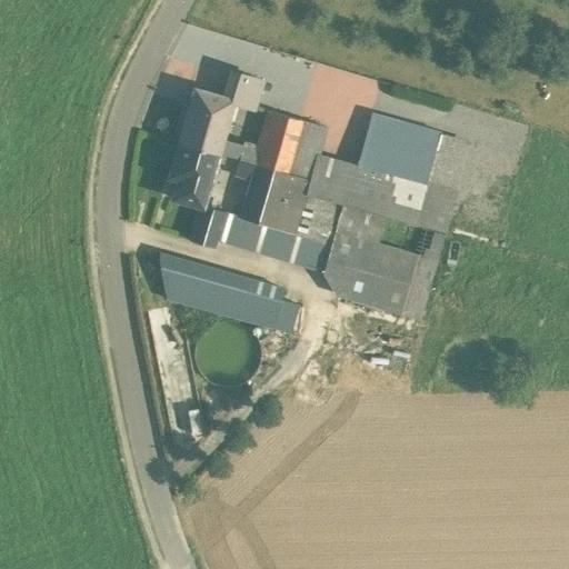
[(260,81),(232,73),(225,98),(232,100),(231,102),(251,108),(260,81)]
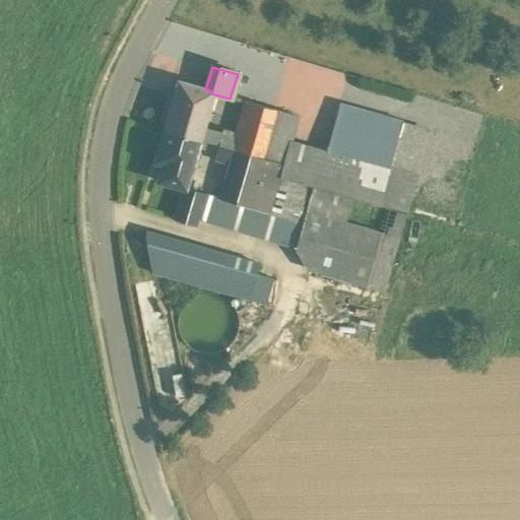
[(205,89),(177,82),(172,101),(171,100),(166,115),(167,115),(163,131),(204,142),(206,136),(200,135),(210,99),(204,96),(206,91),(211,93),(212,91),(205,89)]
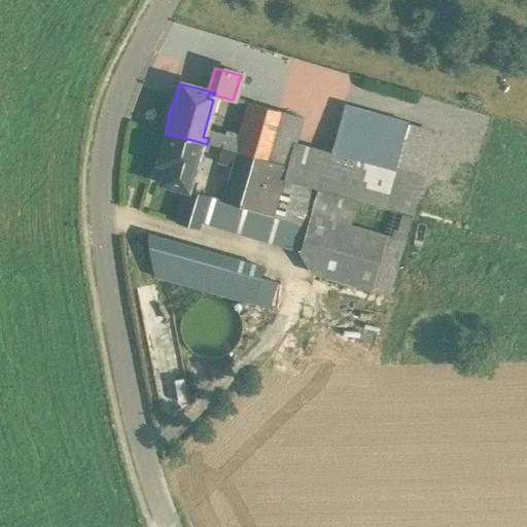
[(280,112),(250,104),(240,140),(237,153),(267,162),(280,112)]
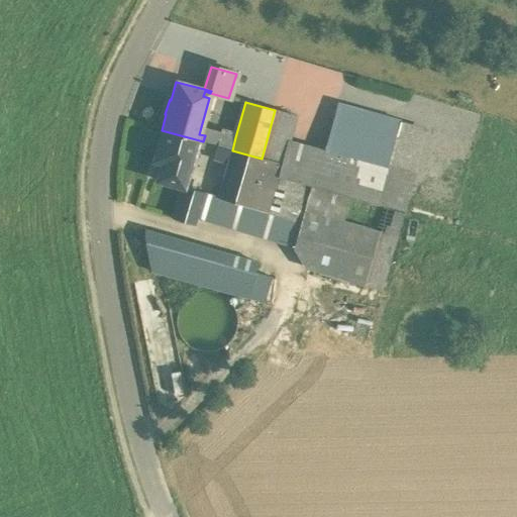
[(399,122),(337,105),(324,152),(386,169),(399,122)]
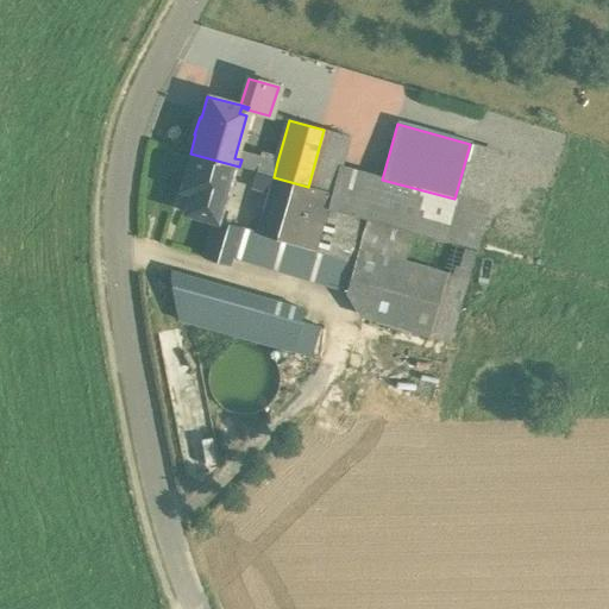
[(324,130),(308,187),(331,194),(338,168),(346,137),(324,130)]
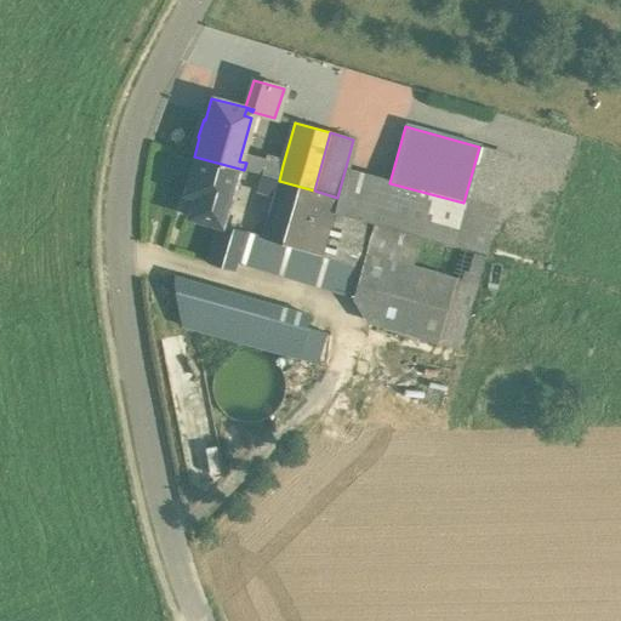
[(244,170),(194,157),(189,176),(188,175),(182,193),(193,197),(187,217),(218,226),(220,227),(221,224),(226,206),(234,176),(241,178),(244,170)]
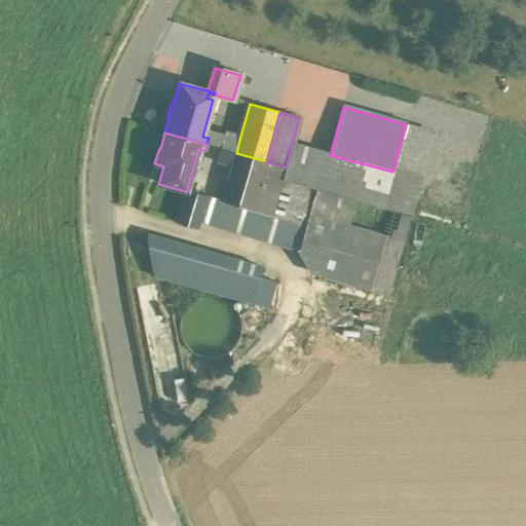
[(239,140),(224,136),(220,148),(236,153),(239,140)]
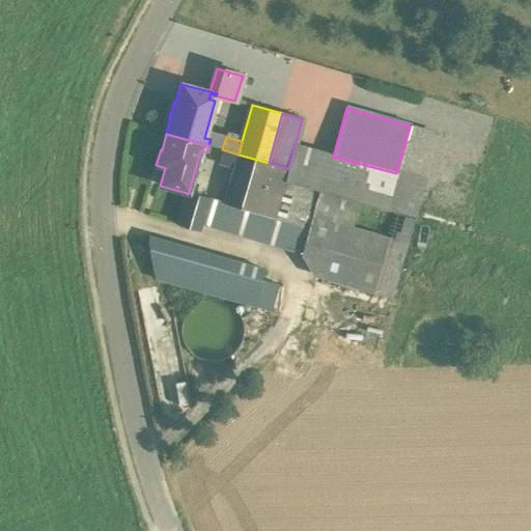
[(333,157),(295,146),(288,169),(284,183),(318,192),(386,211),(396,173),(333,157)]
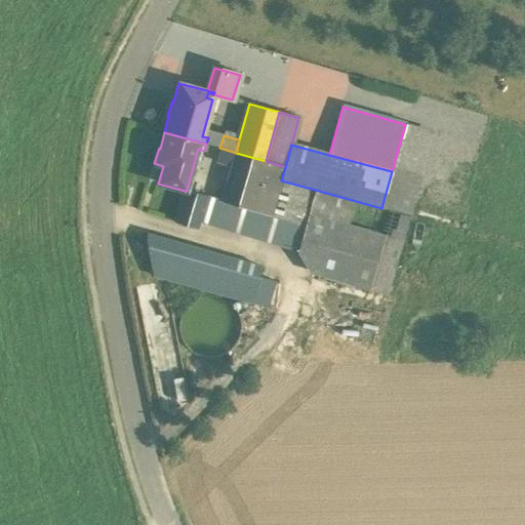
[(236,153),(219,148),(215,161),(232,166),(221,201),(214,227),(297,251),(315,190),(281,180),(285,167),(266,161),(236,153)]
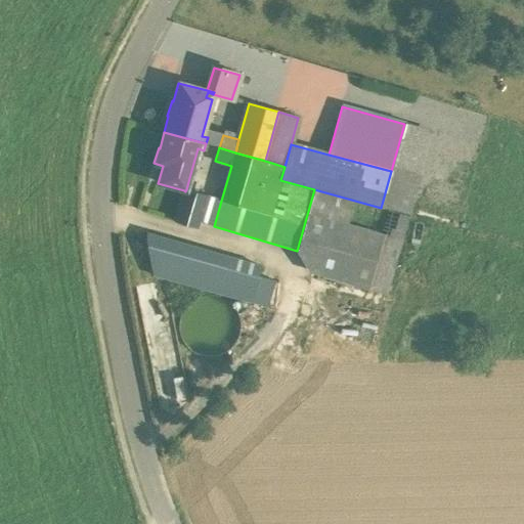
[(419,178),(391,171),(381,208),(408,216),(419,178)]
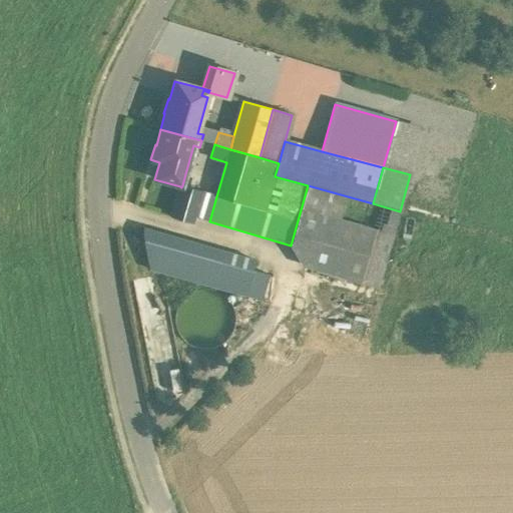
[(200,191),(182,185),(181,187),(180,186),(171,217),(191,223),(192,217),(200,191)]
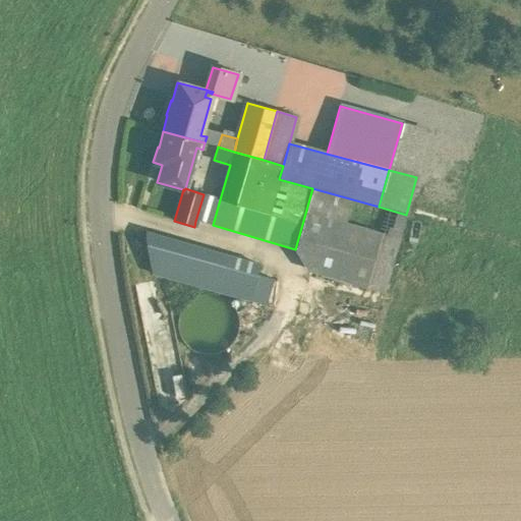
[(379,207),(312,188),(295,249),(308,270),(384,293),(406,215),(379,207)]
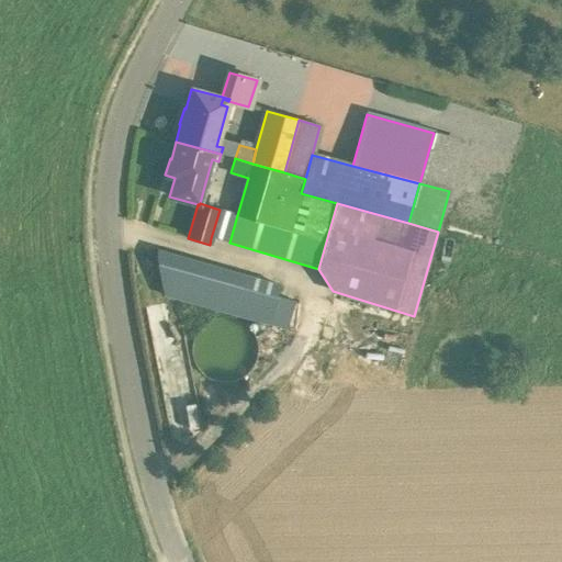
[(237,215),(220,210),(211,238),(229,243),(237,215)]
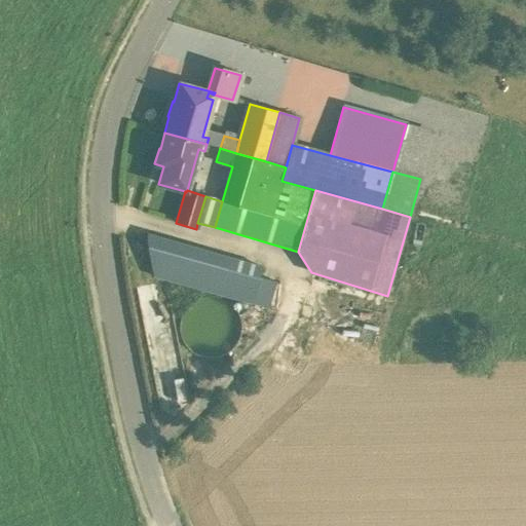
[(262,267),(147,233),(147,242),(153,277),(252,304),(259,278),(262,267)]
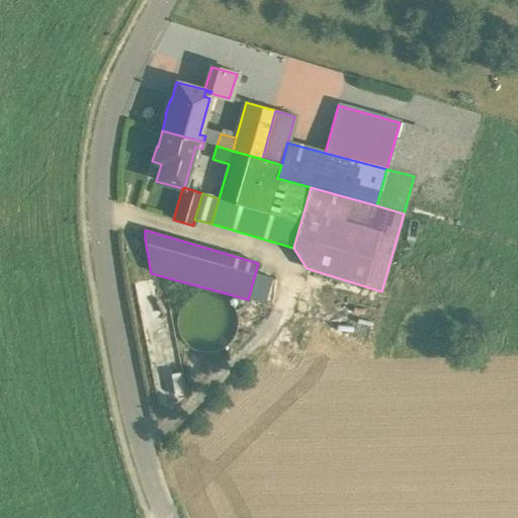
[(271,278),(255,274),(248,299),(264,305),(271,278)]
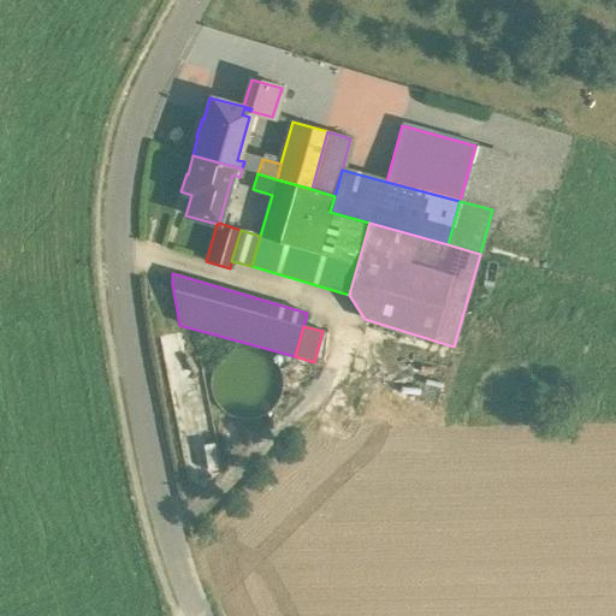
[(247,350),(237,353),(231,355),(225,360),(220,367),(217,375),(215,386),(218,397),(224,407),(232,413),(241,416),(249,418),(259,415),(267,412),(274,404),(279,397),(282,389),(282,380),(279,371),(271,359),(264,354),(254,351),(247,350)]
